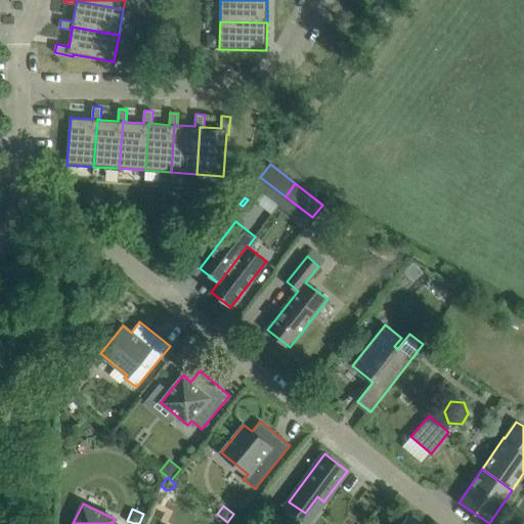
[(421,523),(408,515),(401,523),(421,523)]
